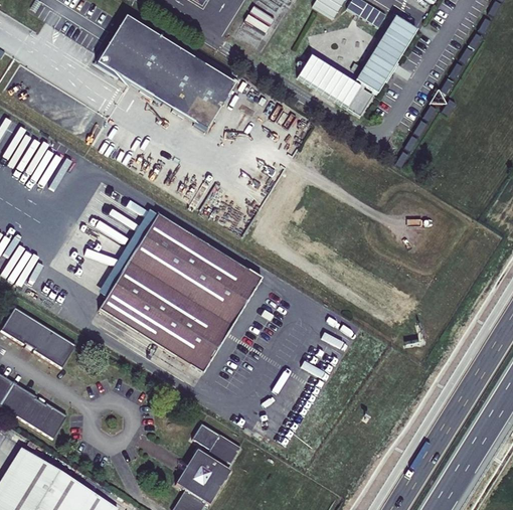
[(255,0),(237,33),(259,45),(274,18),(281,22),(293,0),(255,0)]
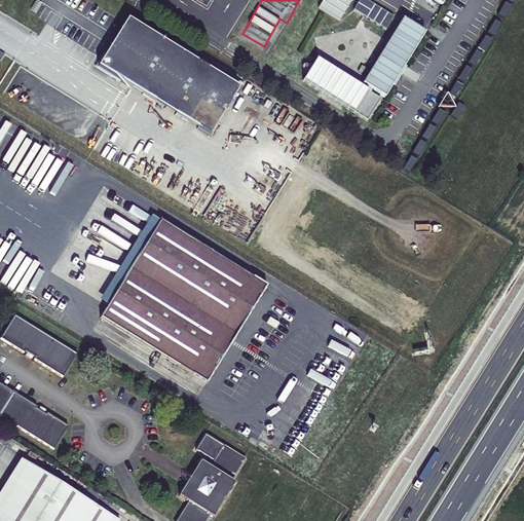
[(356,0),(351,6),(383,26),(389,17),(360,0),(356,0)]
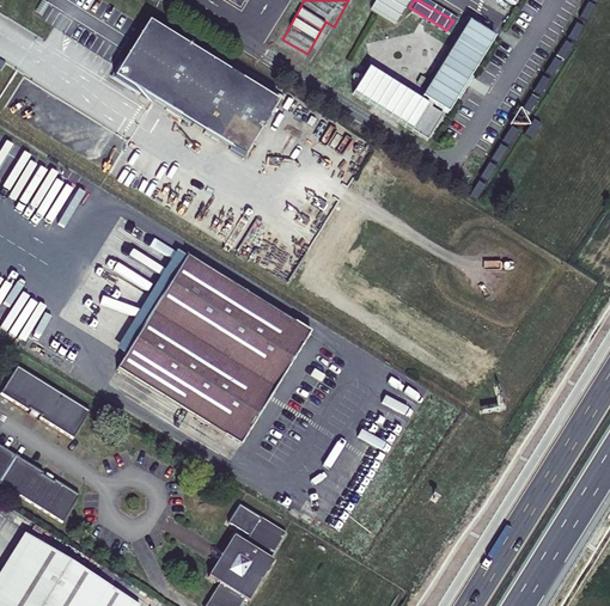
[(425,93),(450,109),(496,32),(471,17),(425,93)]
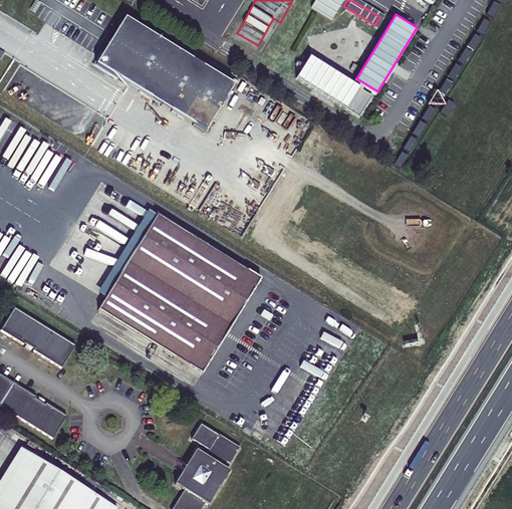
[(98,60),(207,128),(234,82),(125,16),(109,43),(98,60)]
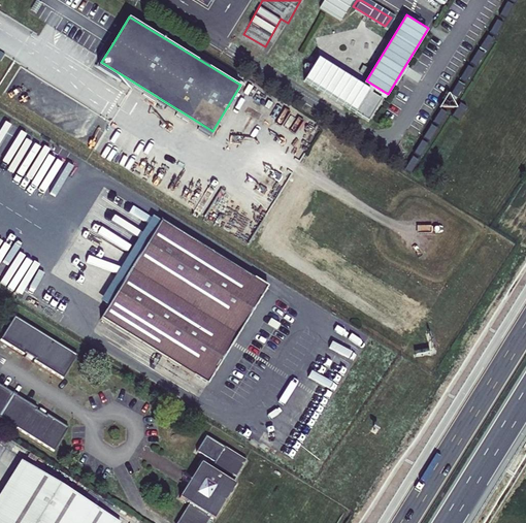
[(322,36),(324,45),(370,35),(367,25),(322,36)]
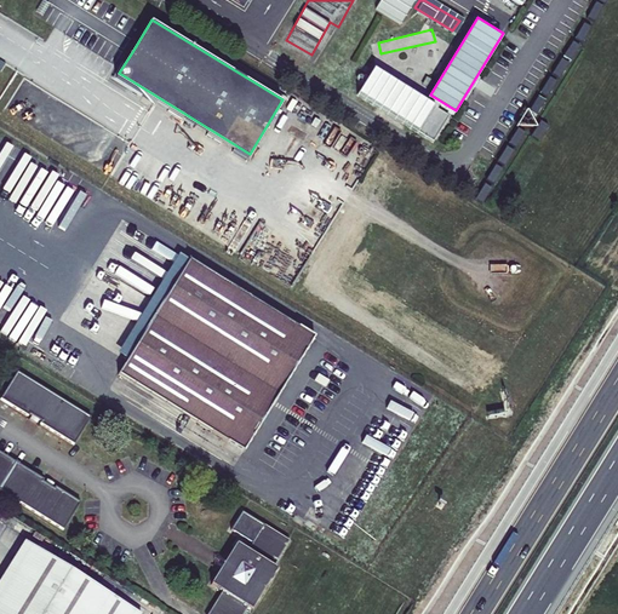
[(360,91),(435,138),(451,113),(376,66),(360,91)]
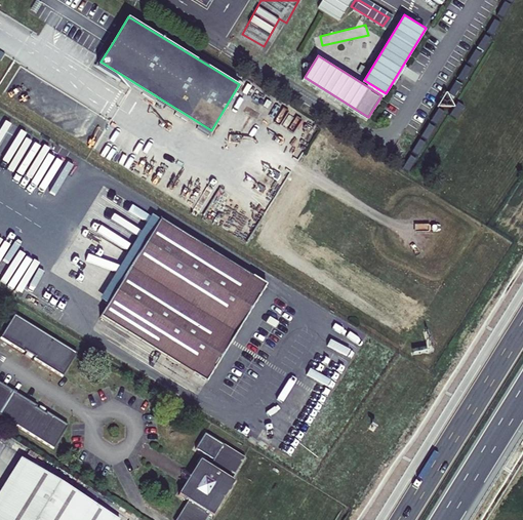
[(102,295),(110,301),(161,216),(153,211),(118,268),(102,295)]
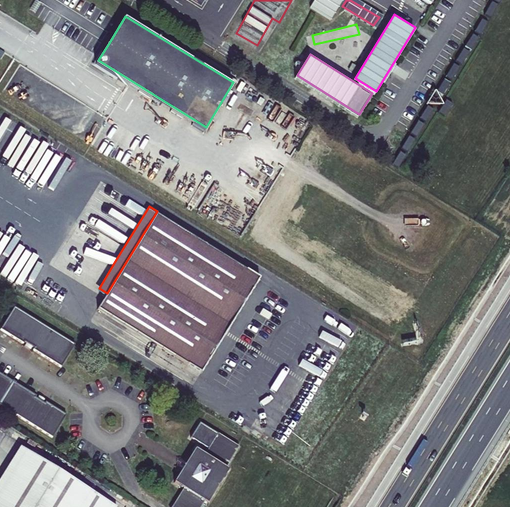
[(99,305),(203,368),(261,274),(157,211),(107,293),(99,305)]
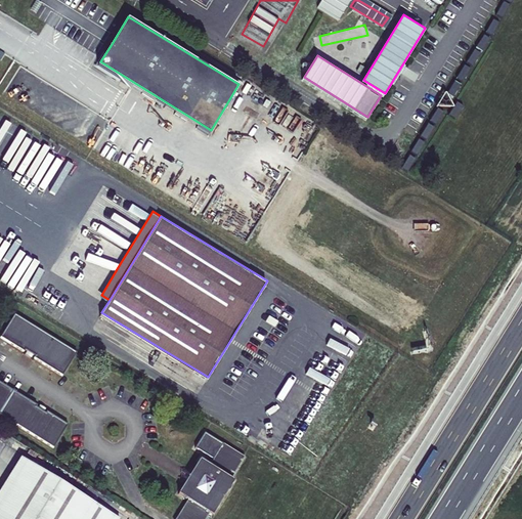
[(36,353),(64,371),(79,348),(16,310),(2,333),(26,347),(28,345),(33,349),(37,351),(36,353)]
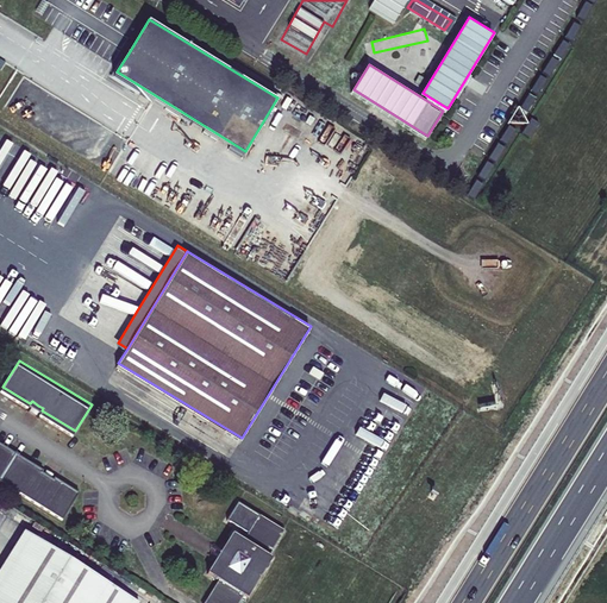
[(0,473),(64,514),(81,488),(57,473),(55,475),(44,468),(45,465),(0,437),(0,473)]
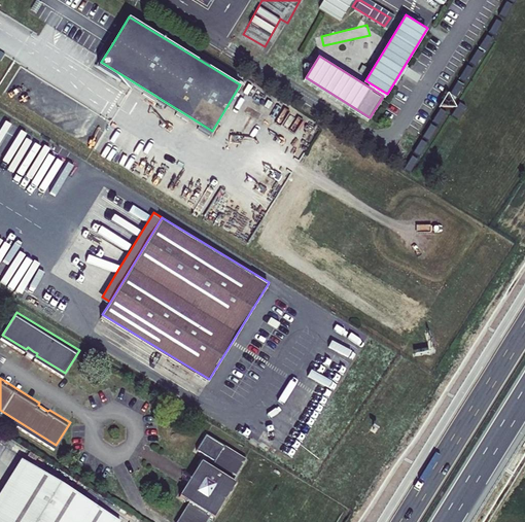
[(240,481),(253,459),(197,423),(182,446),(200,456),(204,450),(223,461),(218,468),(209,462),(201,476),(196,483),(187,496),(198,502),(195,507),(169,490),(158,509),(179,521),(214,521),(218,516),(221,517),(243,483),(240,481)]
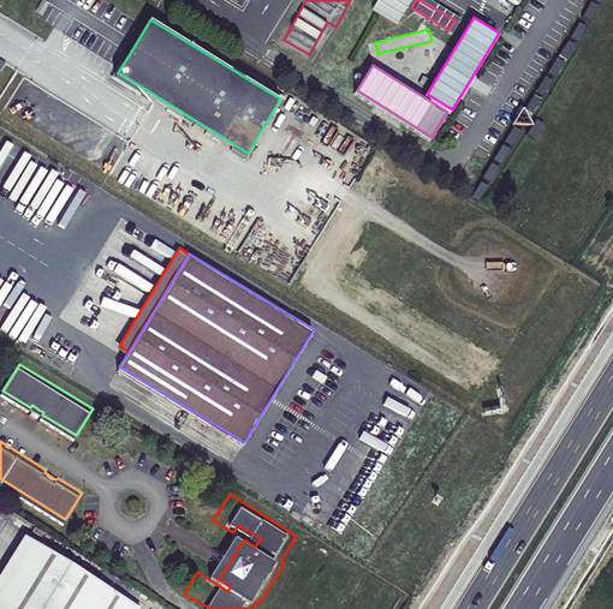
[(126,608),(149,608),(150,608),(34,537),(29,544),(24,553),(34,557),(1,608),(102,608),(109,598),(126,608)]
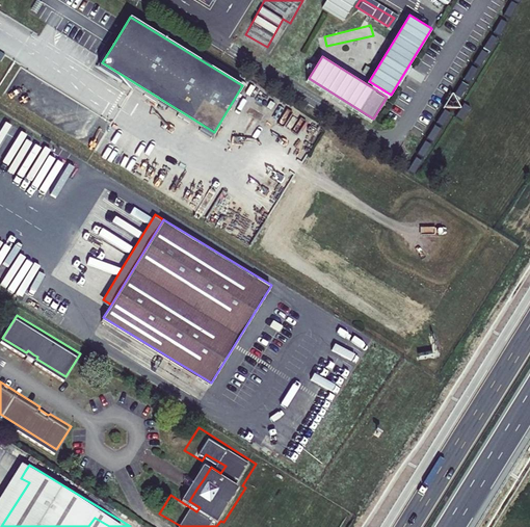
[(195,481),(193,484),(197,488),(203,480),(197,477),(195,481)]
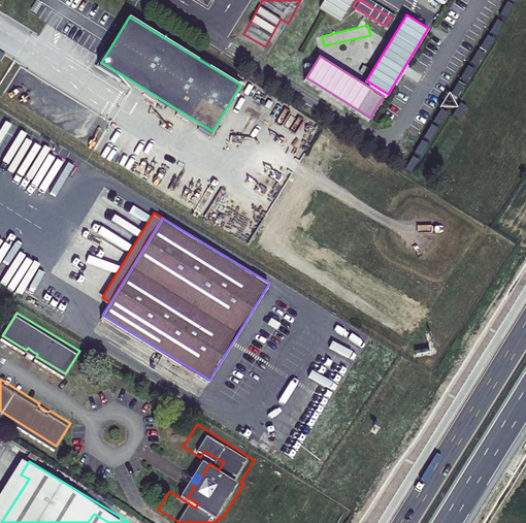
[(0,508),(0,522),(1,522),(29,479),(21,475),(0,508)]
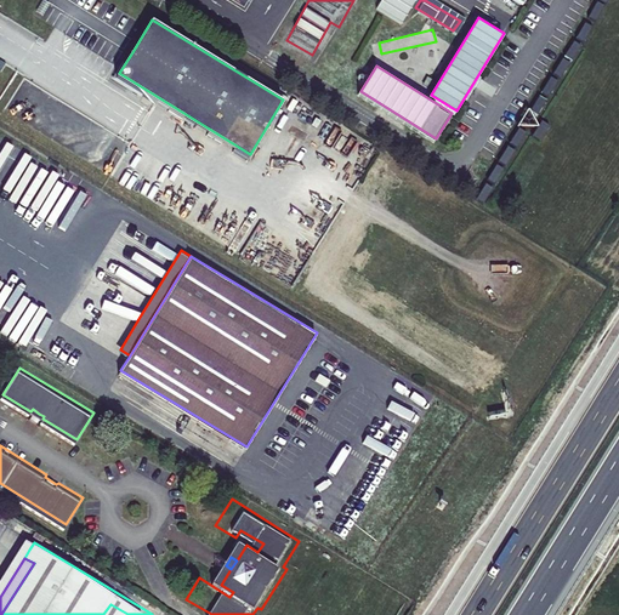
[(128,614),(111,604),(103,614),(128,614)]
